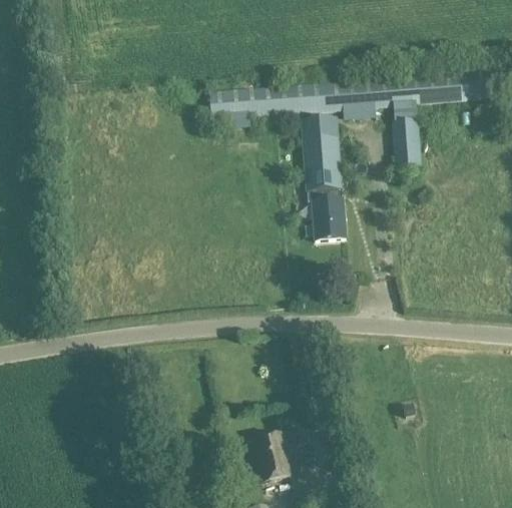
[(371,108),(487,100),(485,71),(368,79),(209,90),(211,120),(371,108)]
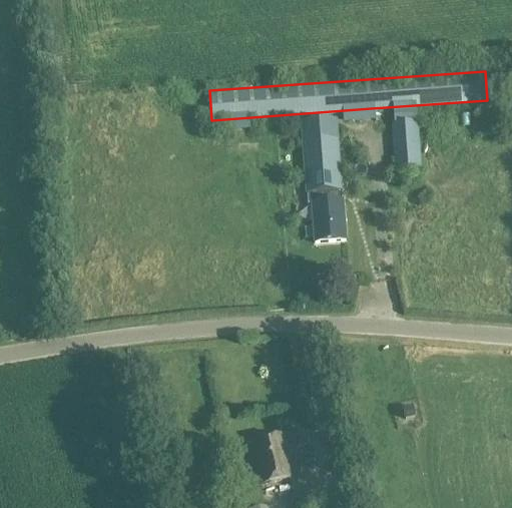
[(301,119),(305,191),(342,188),(338,117),(301,119)]
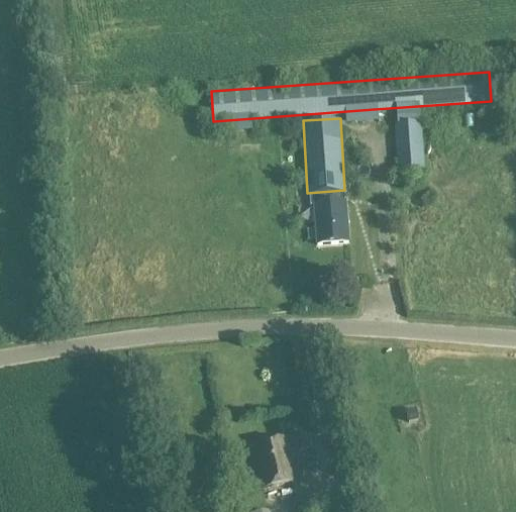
[(425,170),(420,121),(393,123),(398,172),(425,170)]
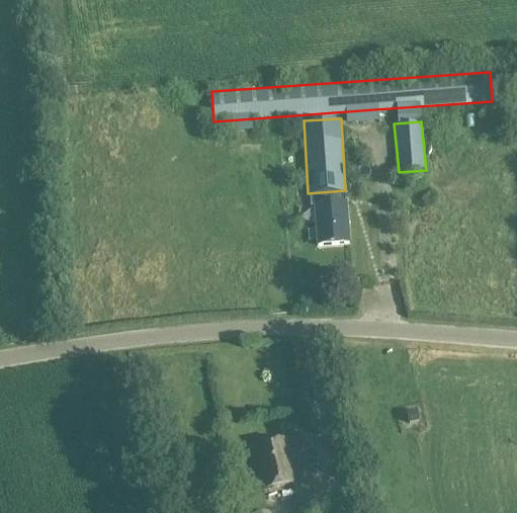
[(345,201),(316,203),(319,242),(348,239),(345,201)]
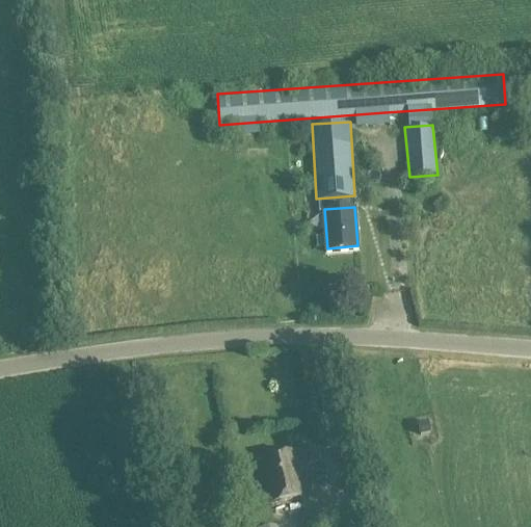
[(420,433),(430,431),(428,420),(418,422),(420,433)]
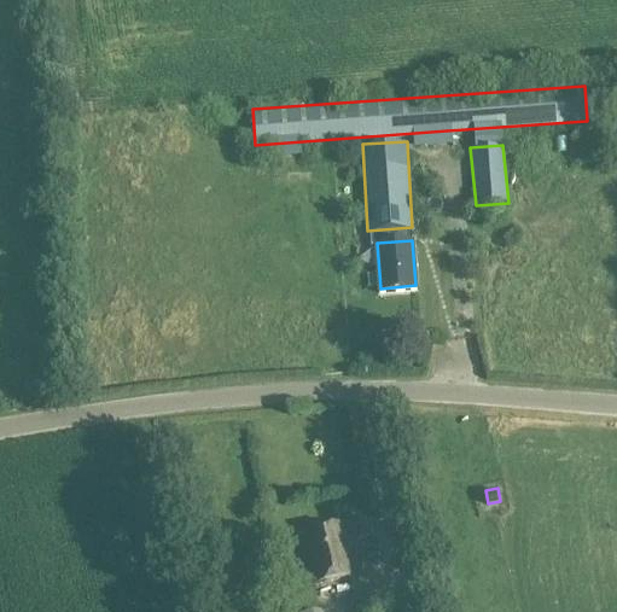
[(358,536),(370,534),(366,517),(304,529),(314,581),(354,572),(348,542),(359,540),(358,536)]
